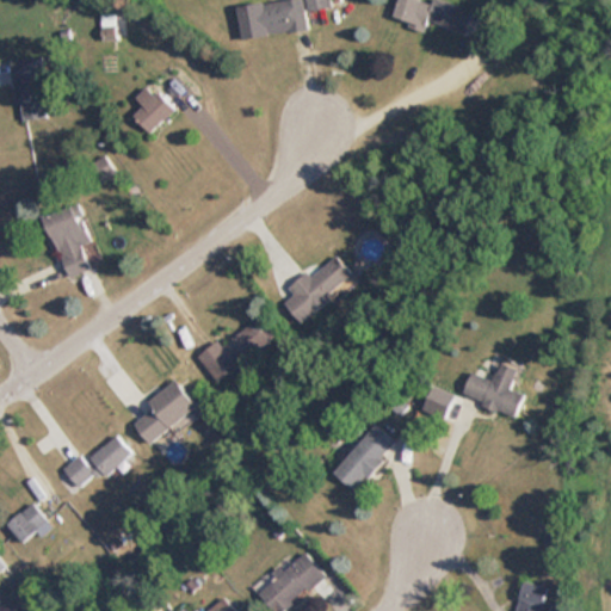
[(307,30),(303,0),(284,0),(238,6),(242,39),(307,30)]
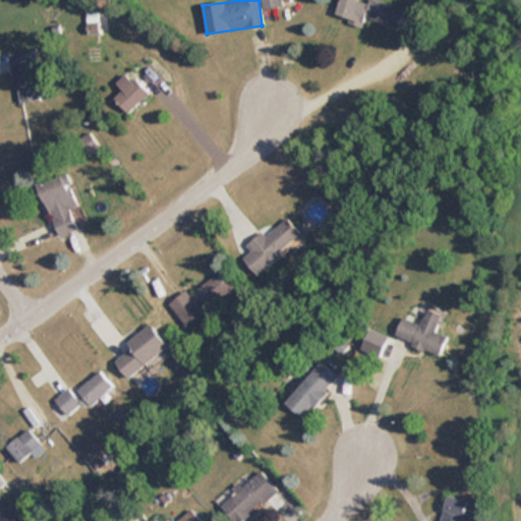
[(259,0),(263,10),(283,6),(282,0),(259,0)]
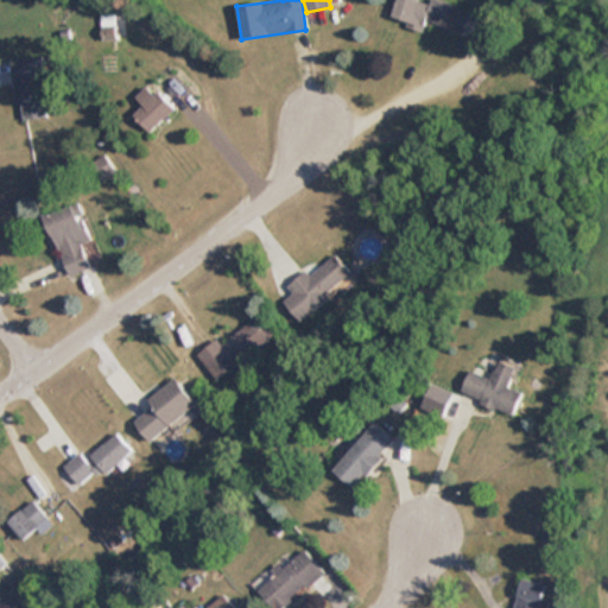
[(438,0),(430,0),(430,1),(425,0),(396,0),(391,19),(423,29),(425,20),(462,32),(469,10),(438,0)]
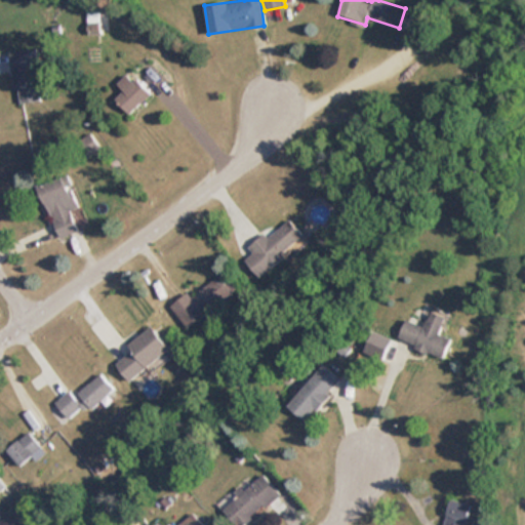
[(10,50),(15,103),(39,101),(33,48),(10,50)]
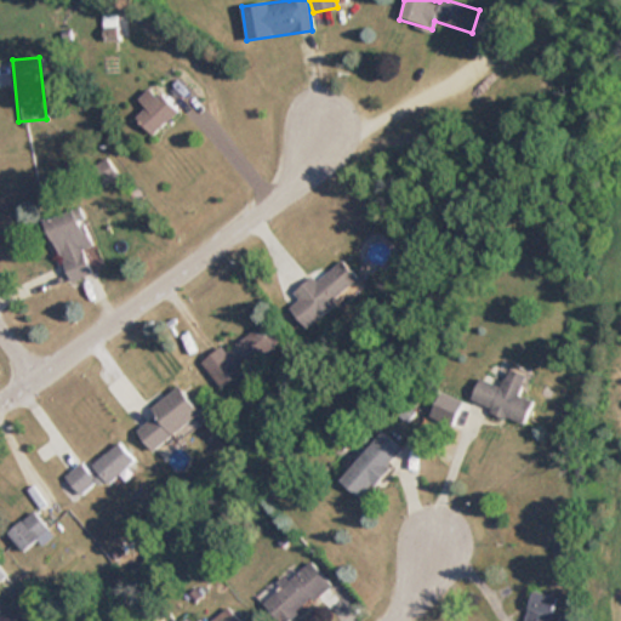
[(153,135),(177,112),(152,85),(138,98),(146,107),(136,117),(153,135)]
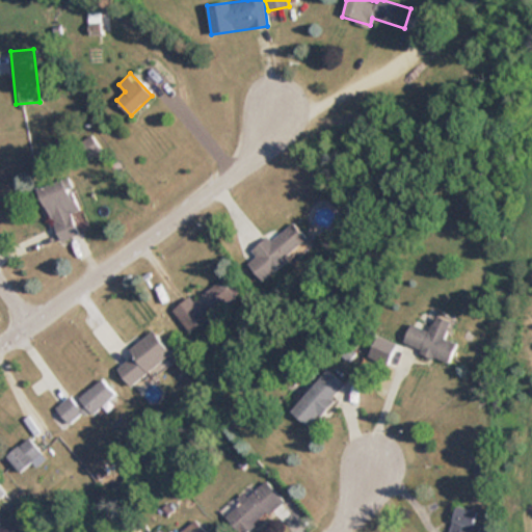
[(101,150),(91,134),(79,141),(88,158),(101,150)]
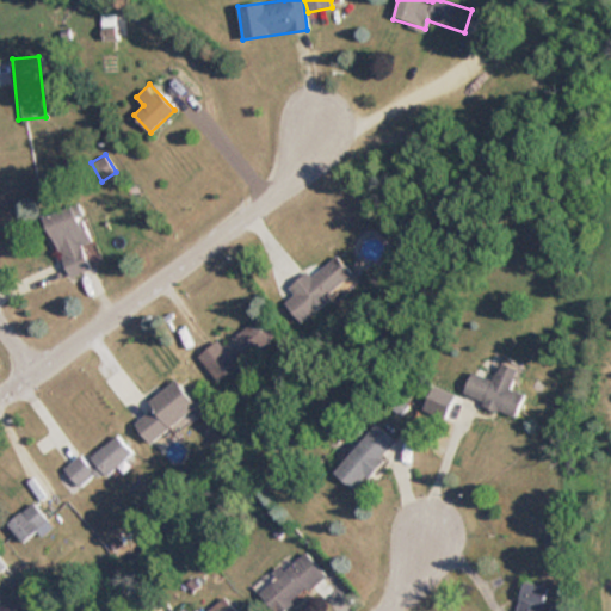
[(45,215),(68,277),(91,269),(81,244),(93,240),(79,203),(45,215)]
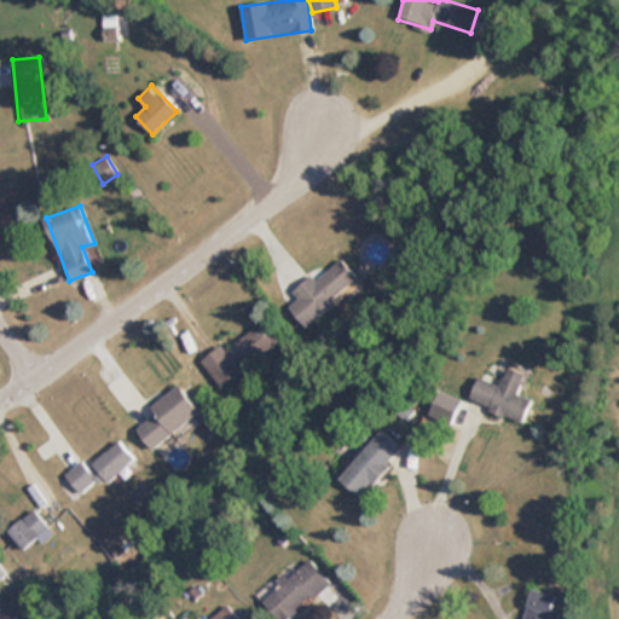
[(316,281),(313,277),(285,299),(307,323),(359,279),(341,259),(316,281)]
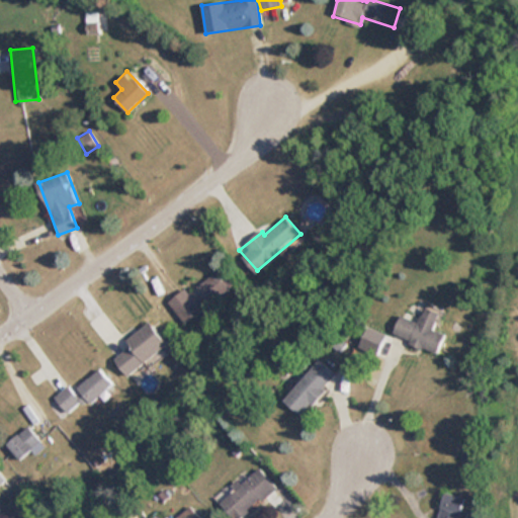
[(231,287),(217,270),(188,293),(184,288),(167,303),(184,325),(231,287)]
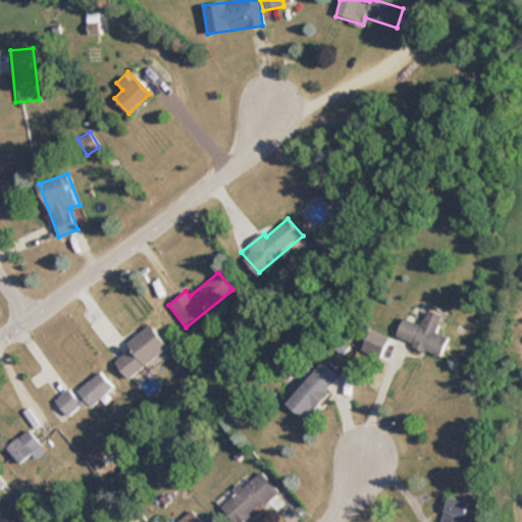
[(446,348),(454,329),(442,324),(450,307),(433,300),(426,315),(409,307),(400,327),(446,348)]
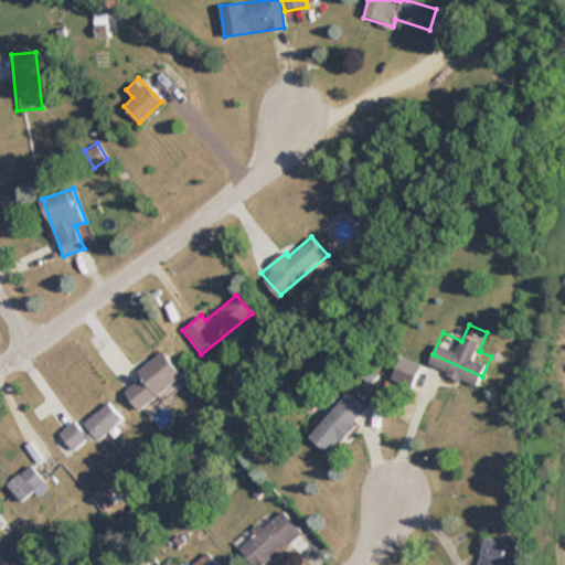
[(136,371),(141,377),(125,391),(139,409),(182,376),(162,351),(136,371)]
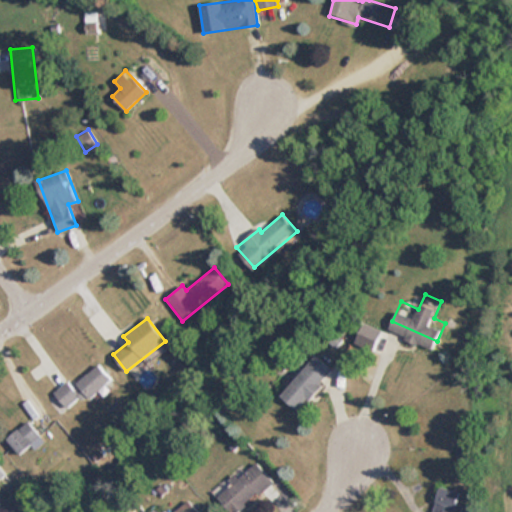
[(336,361),(302,401),(286,386),(320,347),(336,361)]
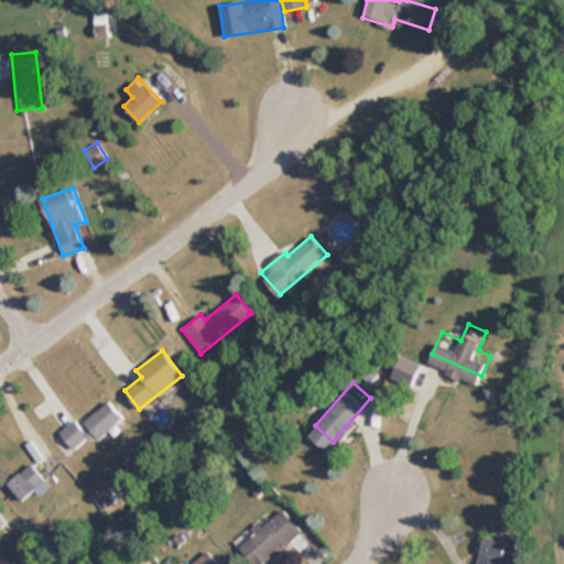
[(73,420),(58,433),(77,454),(120,415),(107,401),(79,426),(73,420)]
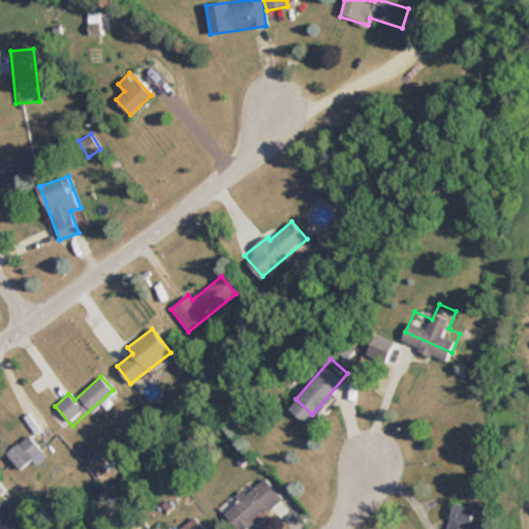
[(22,470),(33,461),(36,465),(47,456),(28,435),(7,454),(22,470)]
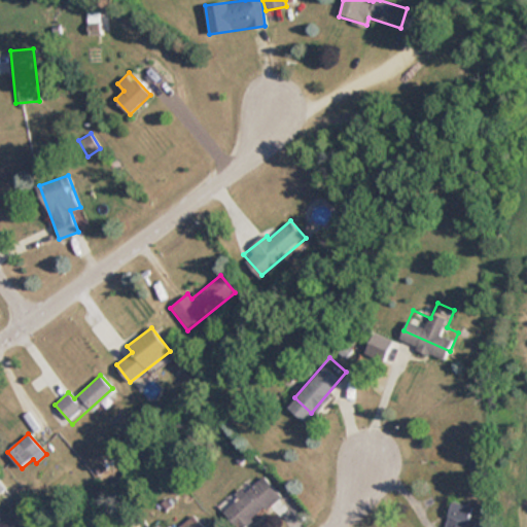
[(284,485),(244,520),(225,498),(266,464),(284,485)]
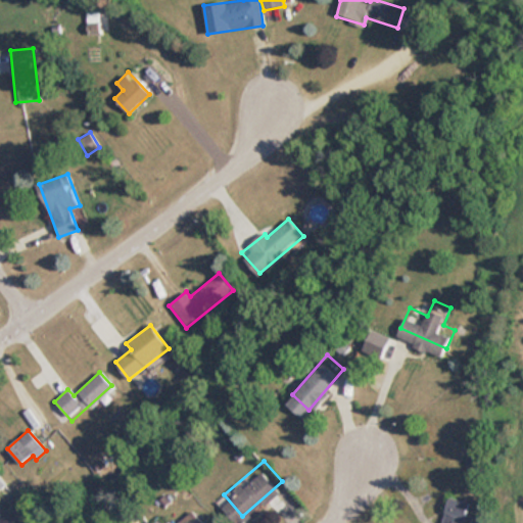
[(442,522),(465,522),(476,494),(457,487),(442,522)]
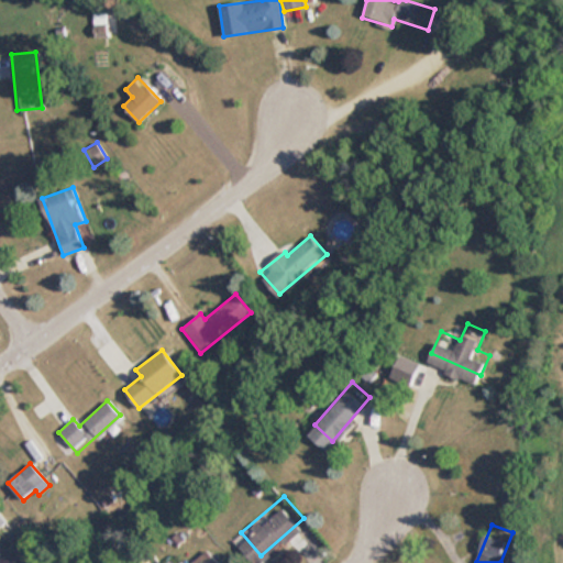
[(224,558),(218,562),(187,562),(211,541),(224,558)]
